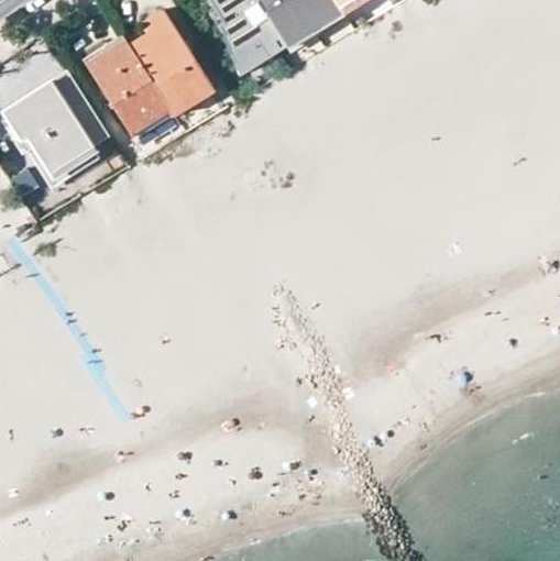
[(219,28),(240,63),(266,47),(272,56),(287,47),(265,13),(256,0),(210,0),(224,23),(219,28)]
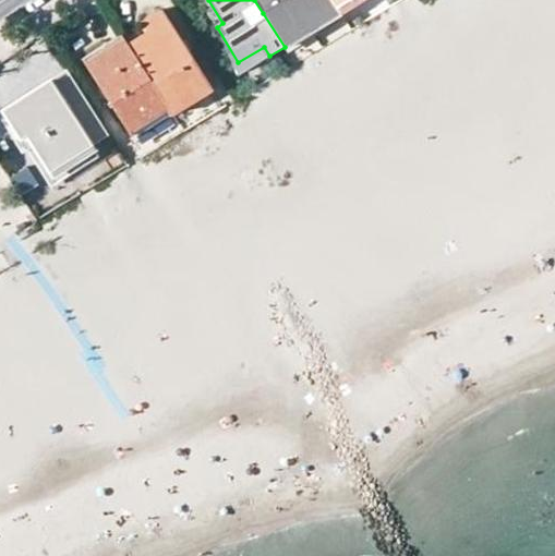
[(254,0),(263,13),(285,47),(339,11),(333,0),(254,0)]
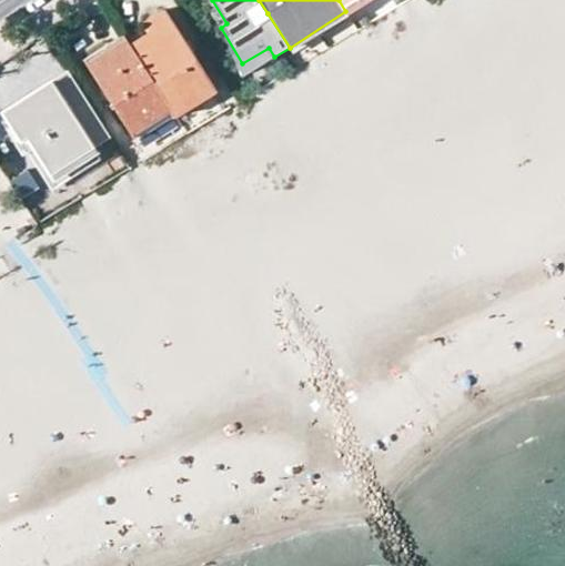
[(339,0),(345,11),(363,0),(339,0)]
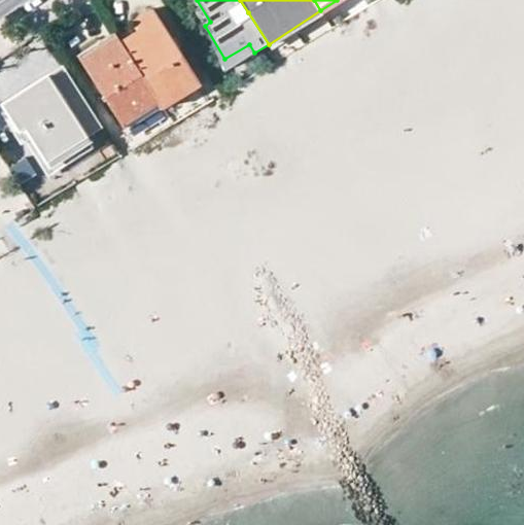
[(139,31),(120,41),(156,98),(162,106),(165,110),(200,86),(171,41),(152,11),(134,23),(139,31)]
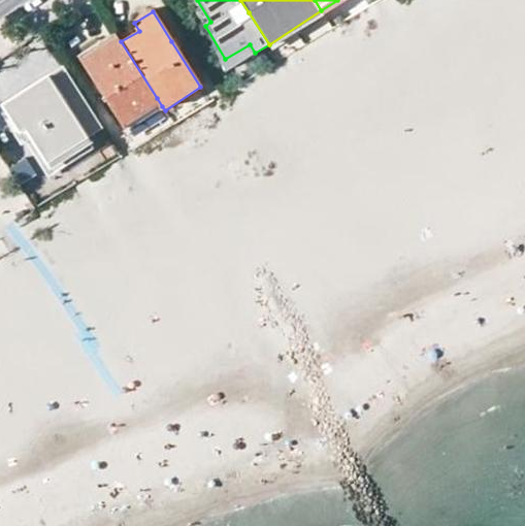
[(103,41),(78,57),(119,121),(157,98),(121,41),(116,33),(103,41)]
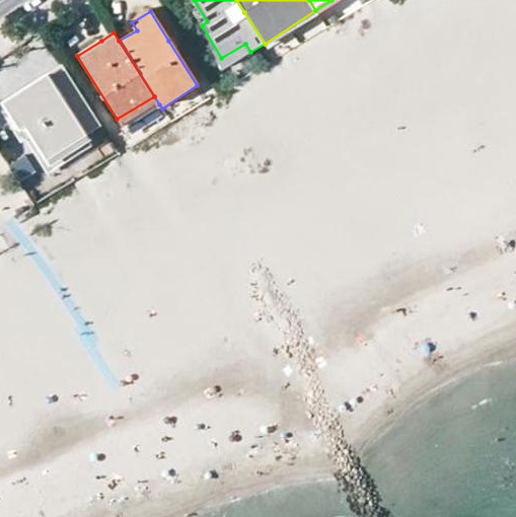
[(96,129),(76,98),(65,104),(46,77),(24,90),(3,103),(19,129),(25,126),(48,159),(85,136),(96,129)]
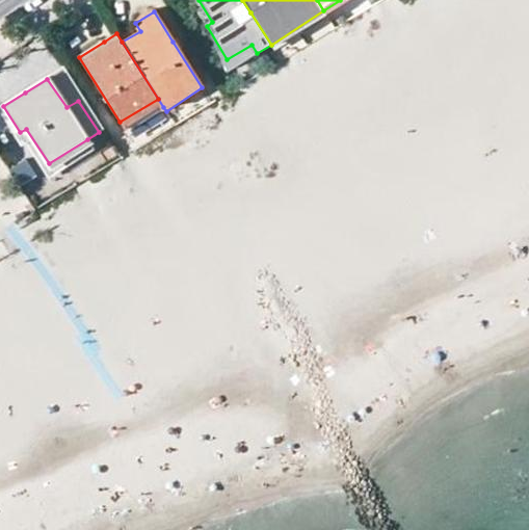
[(120,122),(126,131),(163,107),(158,99),(120,122)]
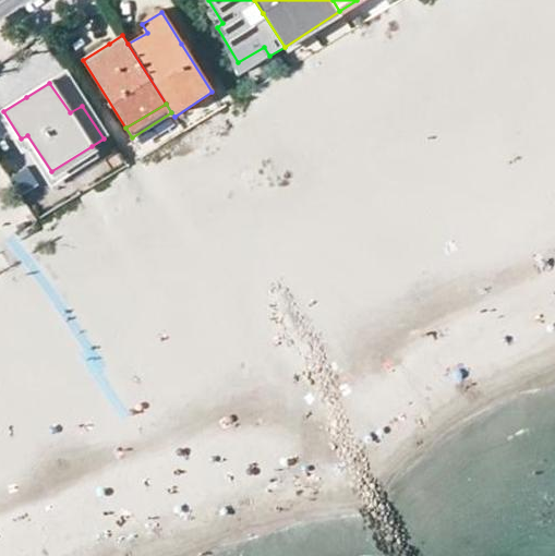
[(99,158),(92,146),(51,171),(59,183),(99,158)]
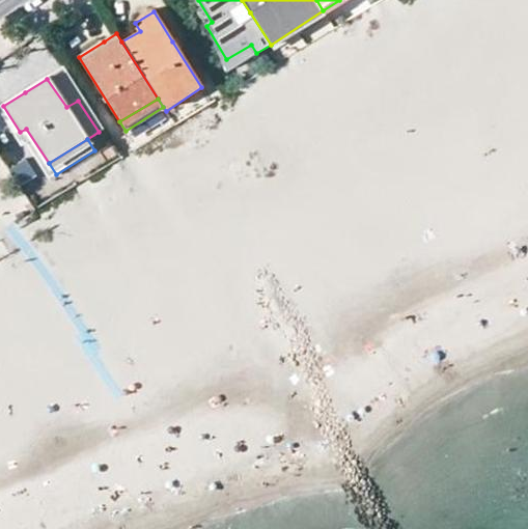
[(22,187),(37,179),(29,163),(14,170),(22,187)]
